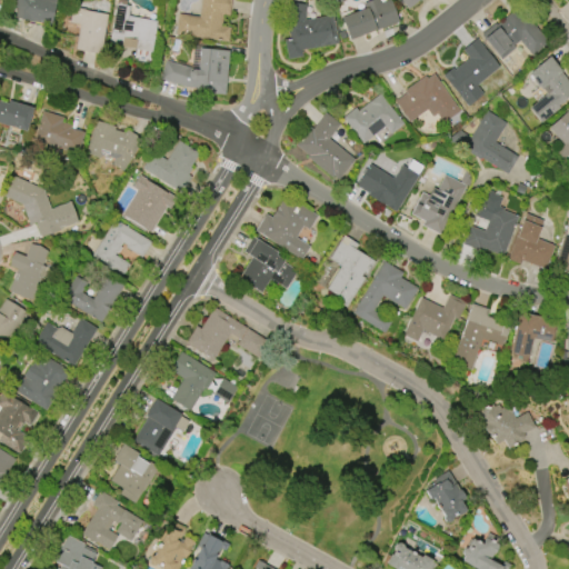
[(13,0),(55,0),(49,26),(10,16),(13,0)]
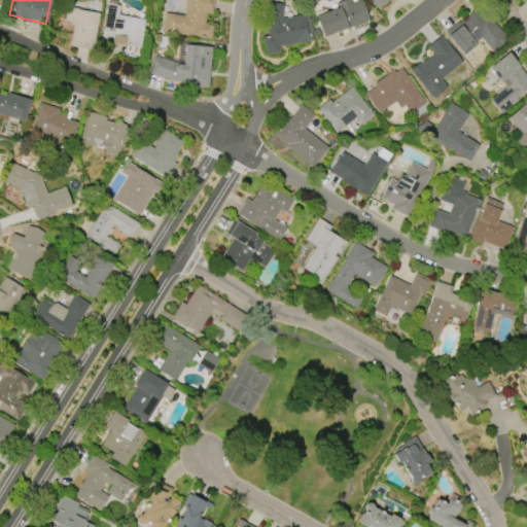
[(144,20),(139,47),(100,40),(106,0),(112,0),(117,1),(116,5),(119,6),(117,15),(144,20)]
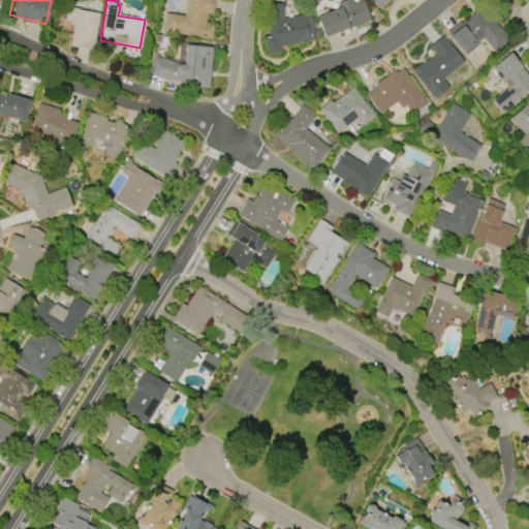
[(186,0),(214,0),(212,16),(206,14),(205,25),(213,26),(211,39),(162,32),(165,12),(185,16),(186,0)]
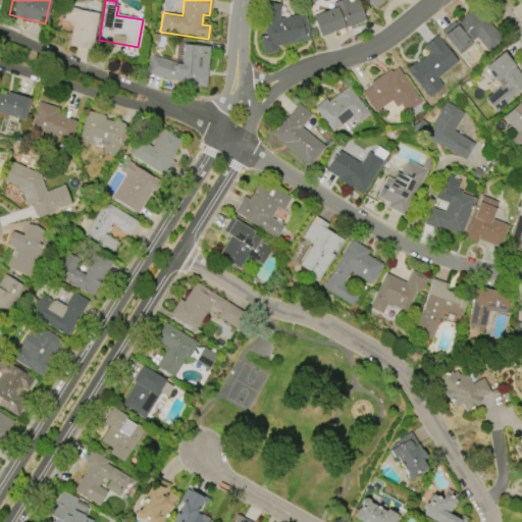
[(357,0),(364,20),(319,37),(311,16),(333,8),(331,3),(340,0),(347,0),(348,2),(354,0),(357,0)]
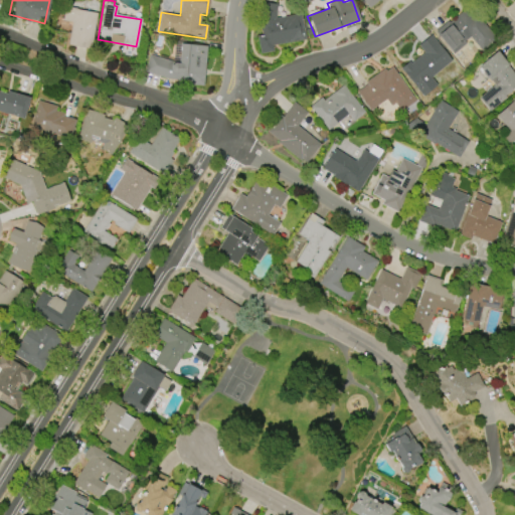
[(379,0),(368,8),(361,0),(379,0)]
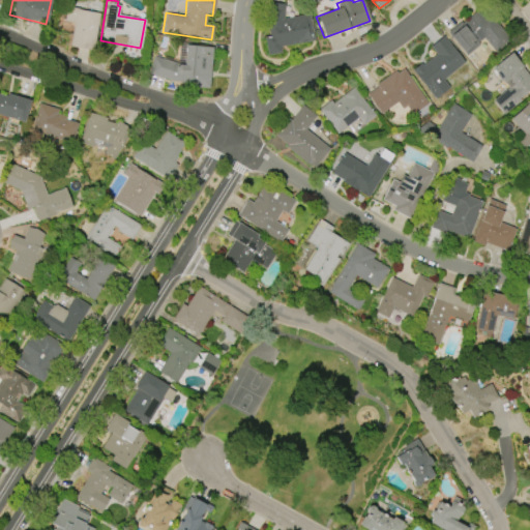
[(310,15),(314,41),(280,47),(280,53),(267,55),(264,37),(269,36),(267,26),(268,20),(265,20),(268,1),(286,4),(284,19),(310,15)]
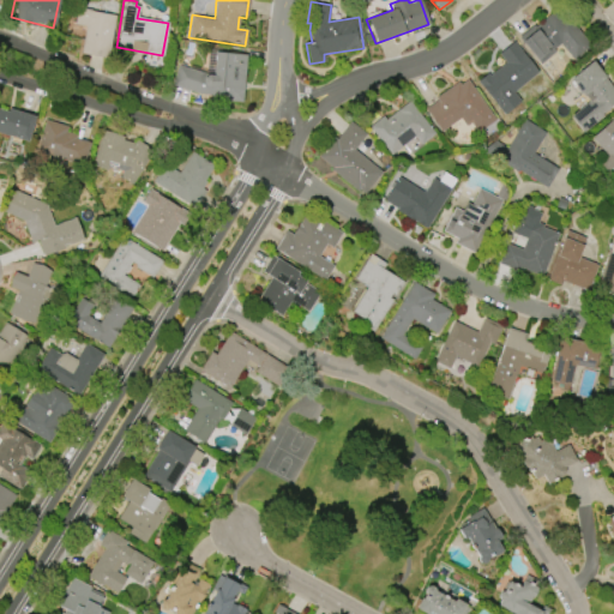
[(115,16),(107,59),(80,53),(85,26),(74,24),(78,7),(91,10),(91,11),(115,16)]
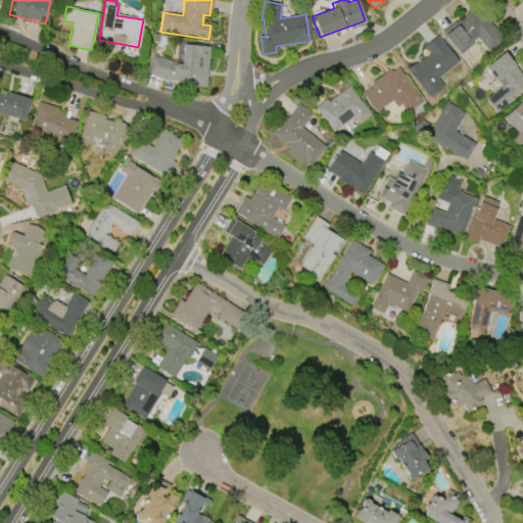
[(504,41),(489,52),(477,38),(471,42),(473,44),(460,55),(441,33),(455,21),(456,24),(476,7),(504,41)]
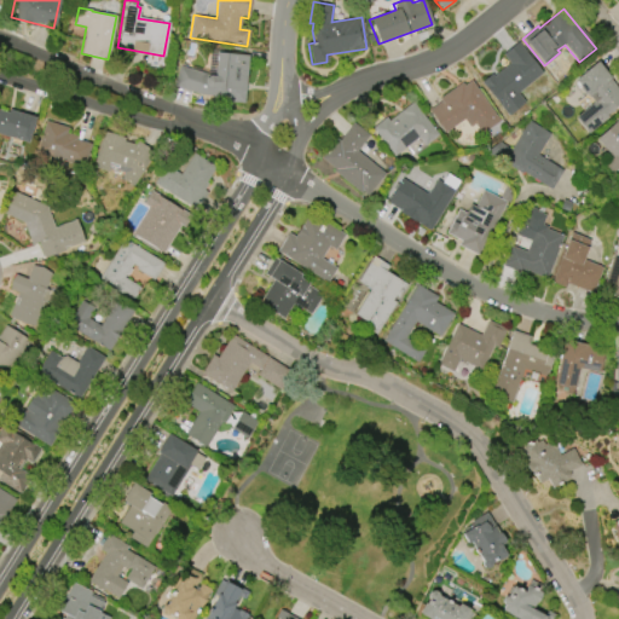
[(480,82),(491,74),(493,76),(510,63),(503,55),(518,42),(542,74),(518,93),(525,103),(508,116),(480,82)]
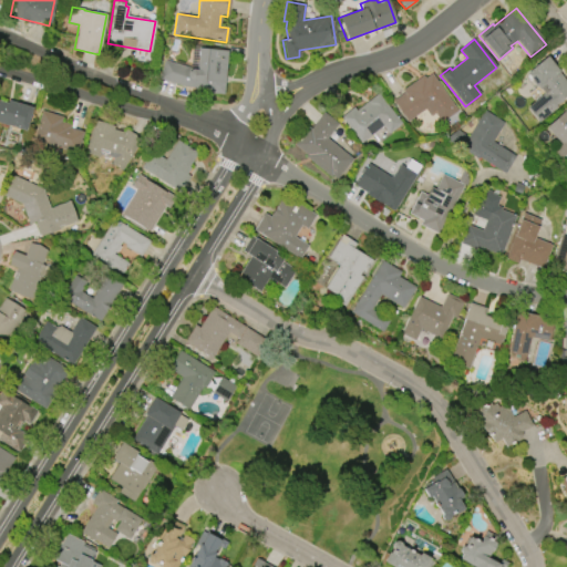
[(227,51),(224,95),(195,92),(195,89),(184,88),(160,80),(166,61),(191,70),(197,70),(198,49),(227,51)]
